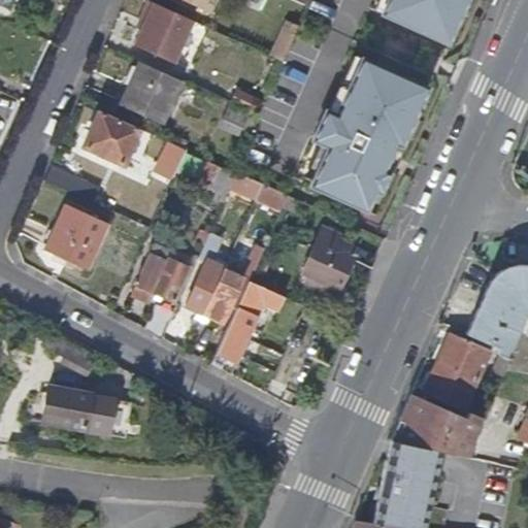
[(180,0),(207,12),(213,0),(180,0)]
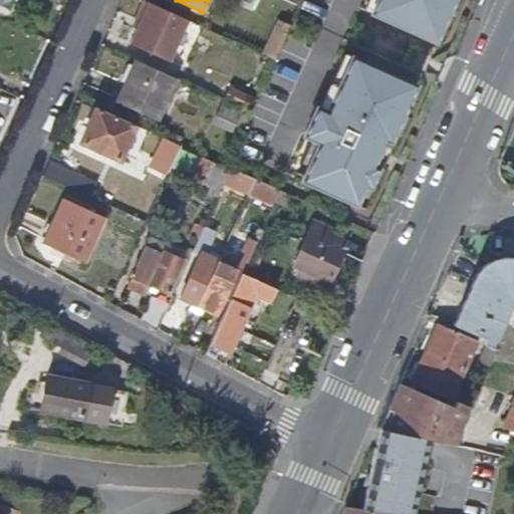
[(276,50),(294,11),(268,0),(246,0),(244,7),(278,22),(267,46),(276,50)]
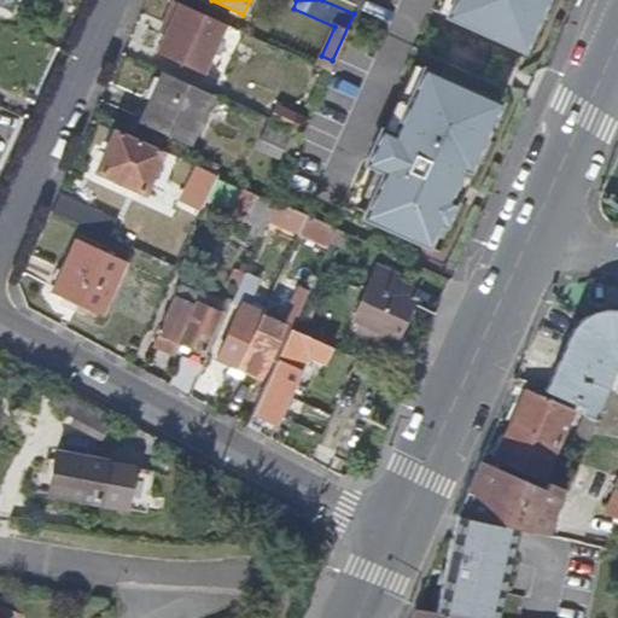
[(456,0),(450,15),(522,46),(537,10),(544,13),(549,0),(456,0)]
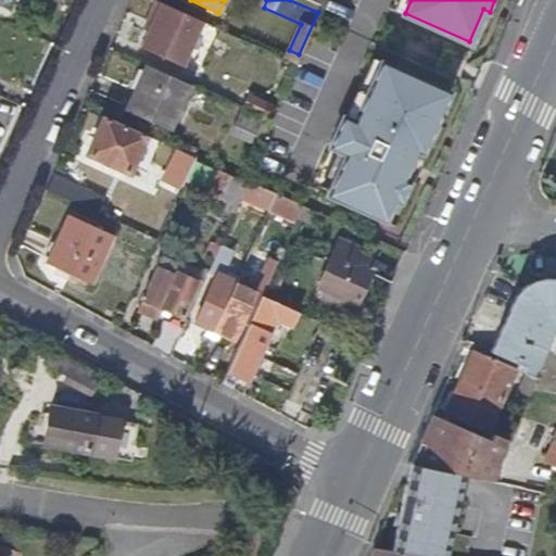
[(180,67),(202,22),(155,1),(147,17),(152,21),(140,48),(180,67)]
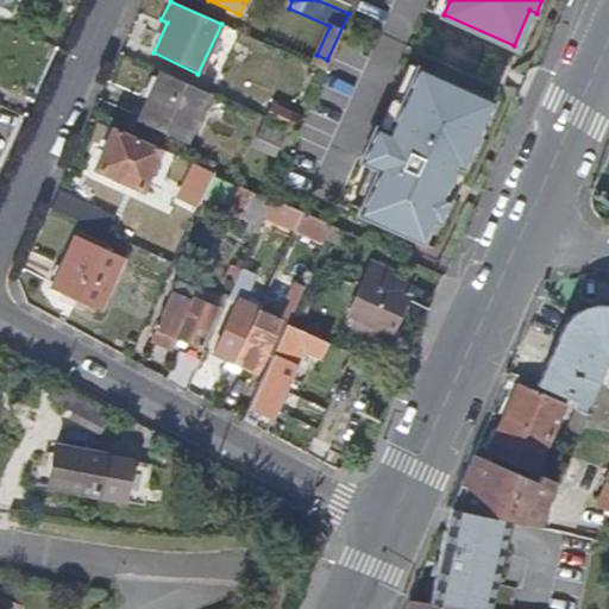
[(186,146),(208,95),(162,74),(138,125),(186,146)]
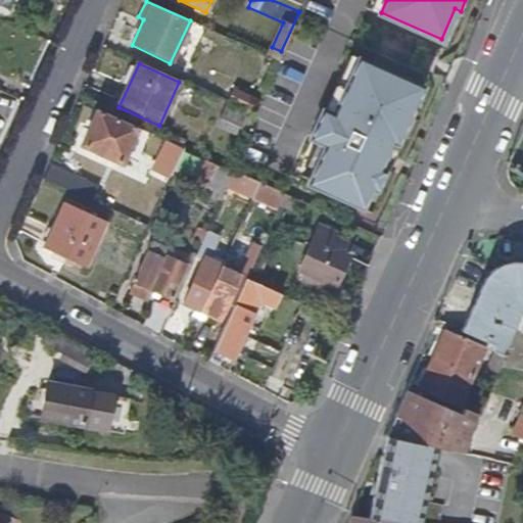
[(360,63),(334,120),(323,114),(312,138),(328,146),(311,183),(362,206),(371,186),(375,188),(398,139),(403,141),(412,124),(406,121),(419,91),(360,63)]
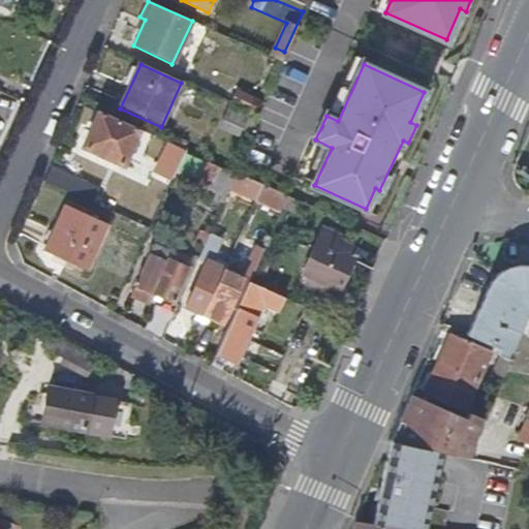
[(123,165),(139,129),(98,112),(82,148),(123,165)]
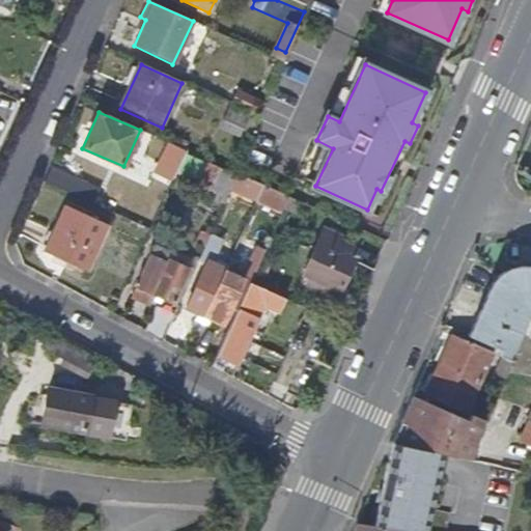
[(175,174),(187,150),(175,145),(164,169),(175,174)]
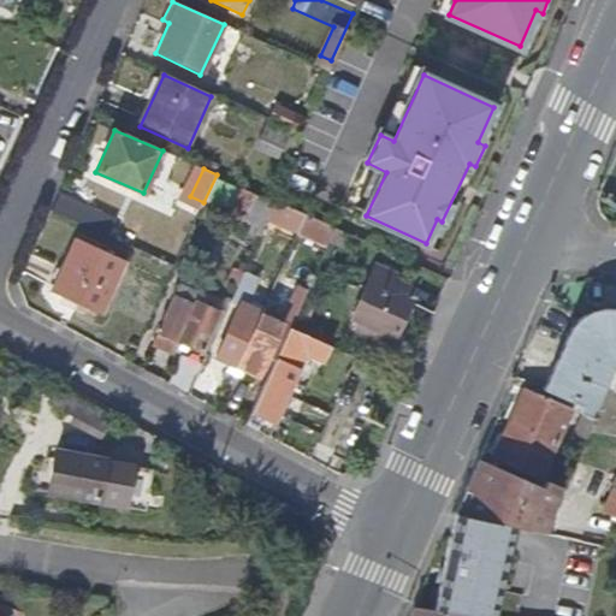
[(268,195),(274,182),(258,173),(252,188),(268,195)]
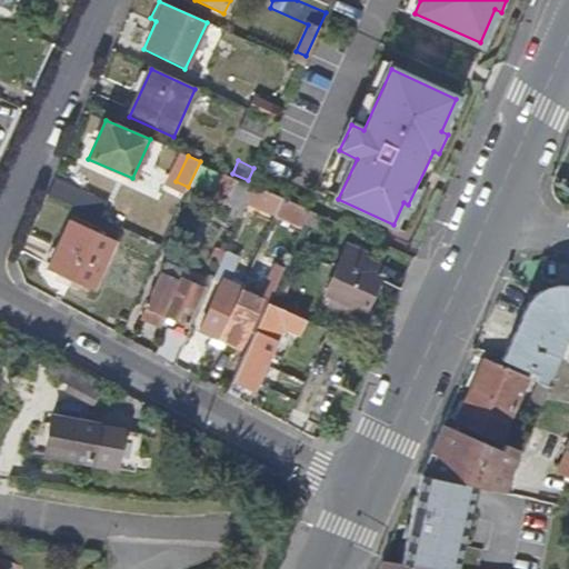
[(226,196),(233,181),(222,176),(216,191),(226,196)]
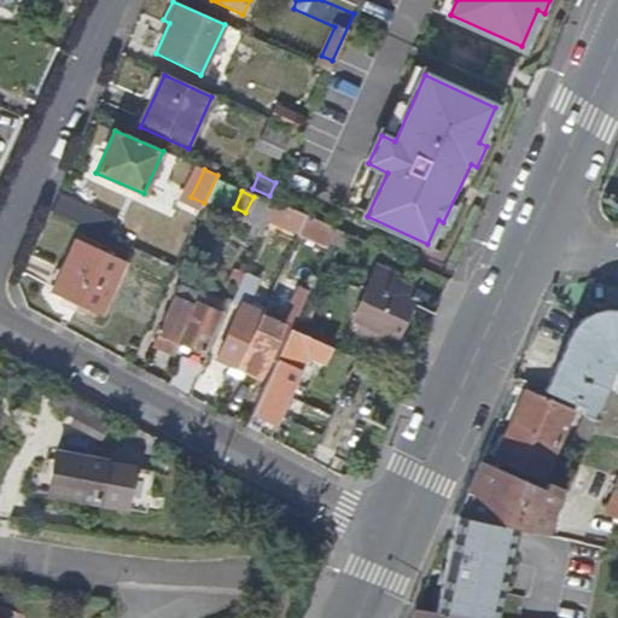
[(91,231),(99,213),(59,194),(51,213),(91,231)]
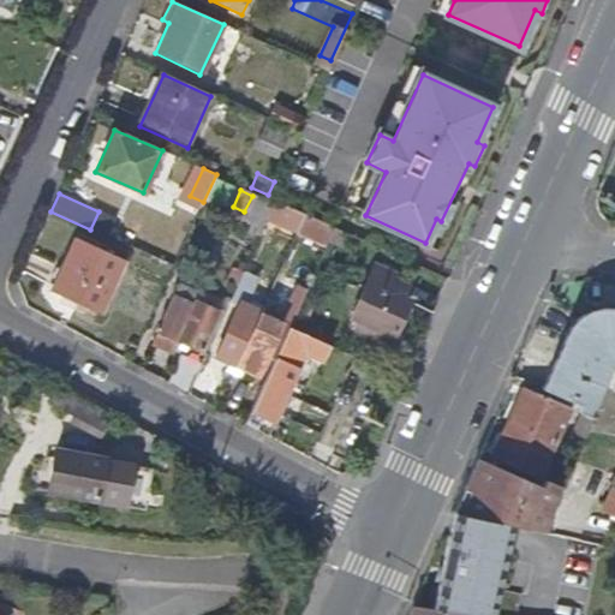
[(296,233),(304,214),(275,202),(268,220),(296,233)]
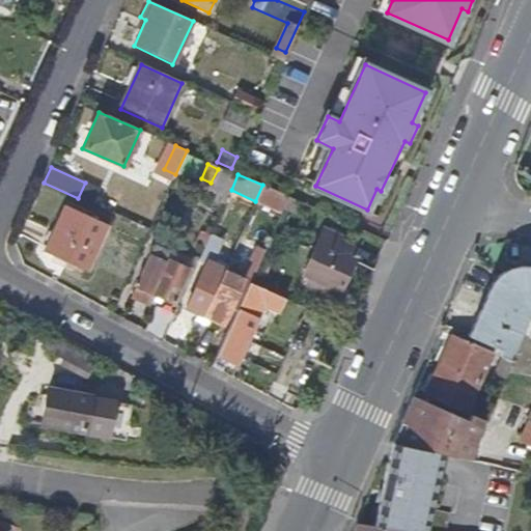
[(281,213),(289,197),(262,185),(255,201),(281,213)]
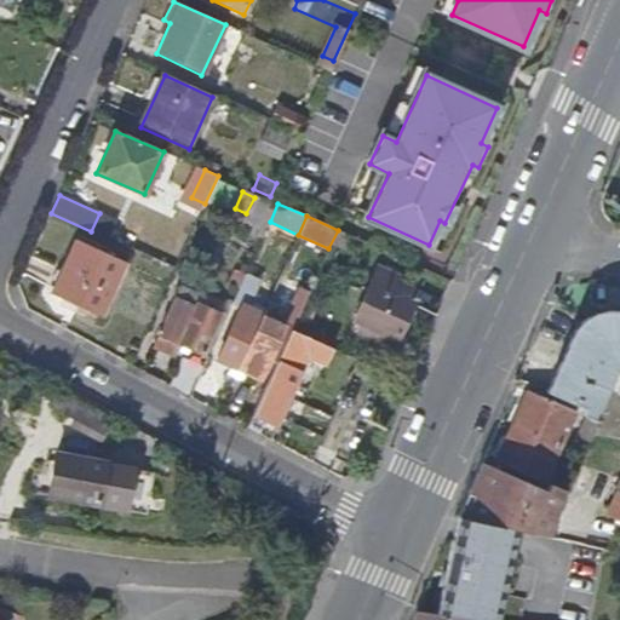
[(101,316),(126,263),(79,241),(53,294),(101,316)]
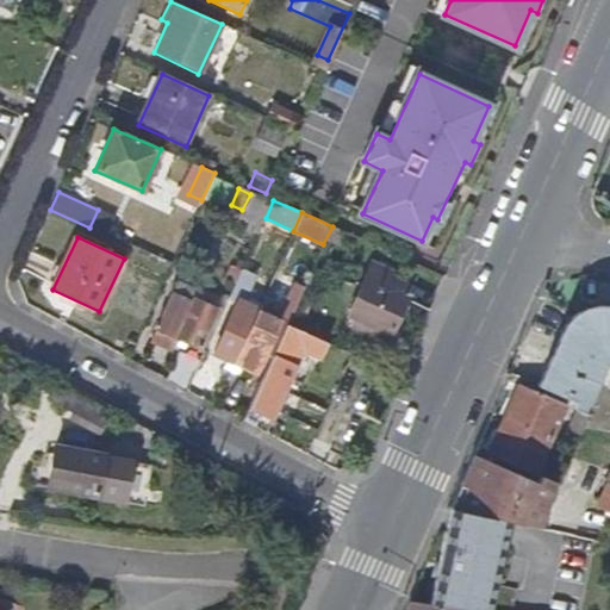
[(388,334),(404,299),(399,296),(406,279),(372,263),(349,316),(388,334)]
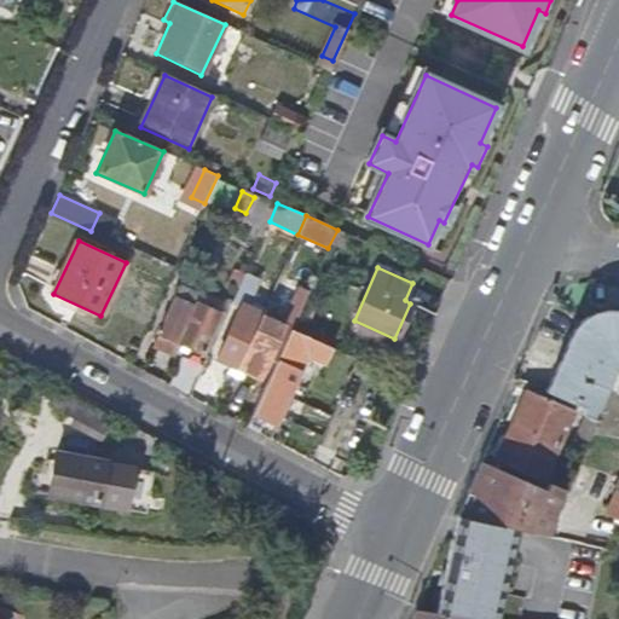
[(300,311),(308,291),(299,288),(291,307),(300,311)]
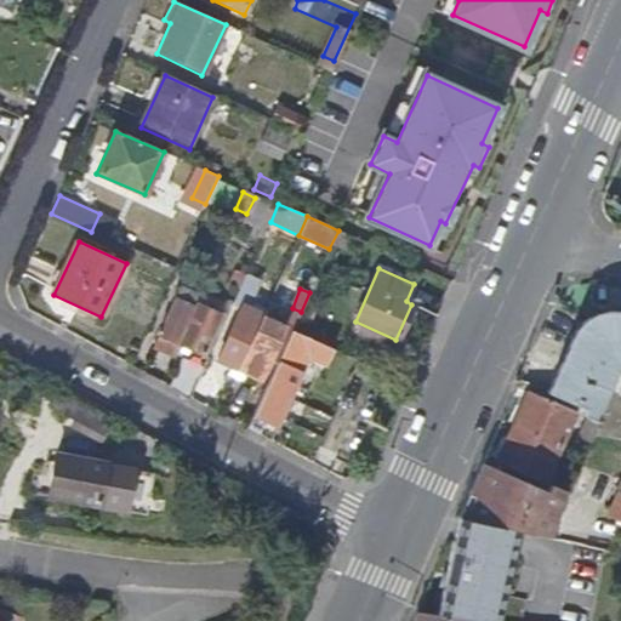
[(203,355),(221,315),(195,305),(193,308),(176,301),(160,336),(203,355)]
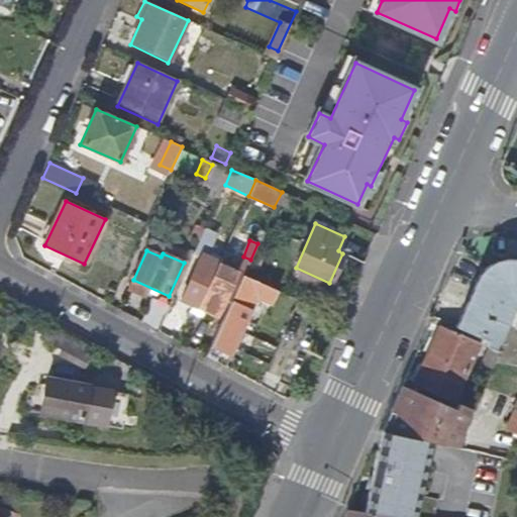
[(198,306),(218,263),(201,254),(181,298),(194,304),(198,306)]
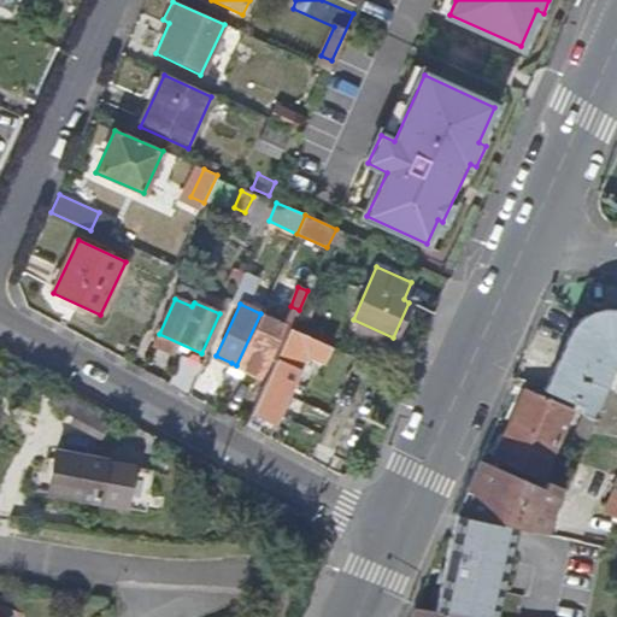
[(616,312),(610,312),(603,313),(594,315),(588,316),(582,319),(579,323),(574,329),(571,335),(557,366),(606,389),(616,365),(616,312)]
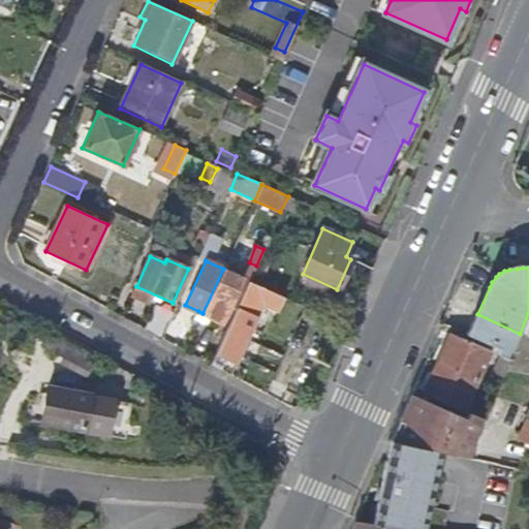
[(222,322),(243,277),(223,269),(203,313),(208,316),(222,322)]
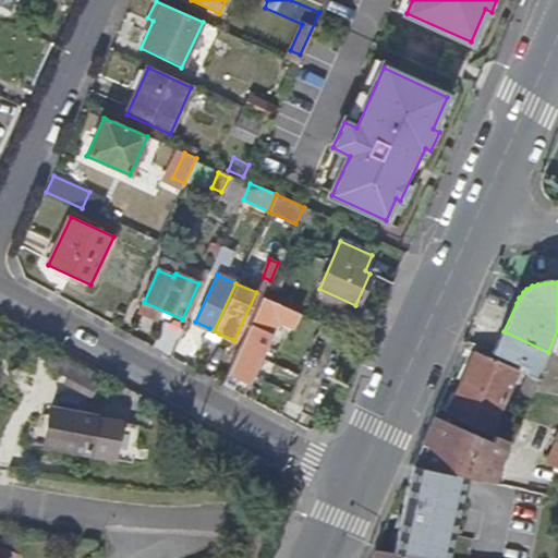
[(242,396),(276,322),(291,328),(298,314),(262,298),(221,385),(242,396)]
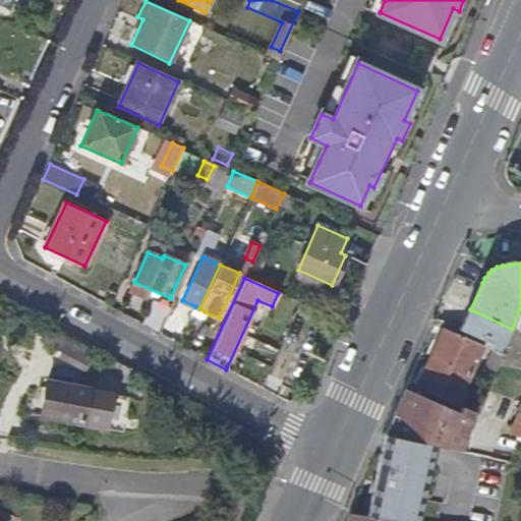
[(201,319),(205,311),(199,308),(196,316),(201,319)]
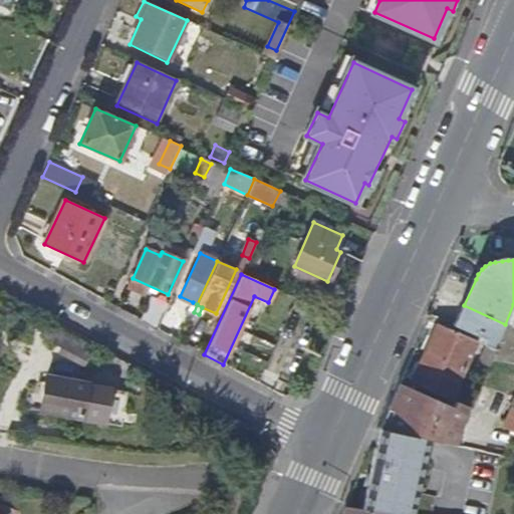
[(505,324),(464,305),(455,326),(486,340),(484,344),(494,349),(505,324)]
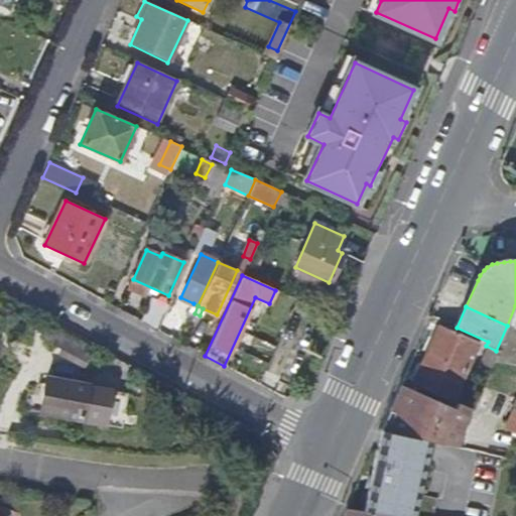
[(454,402),(480,344),(441,326),(414,384),(454,402)]
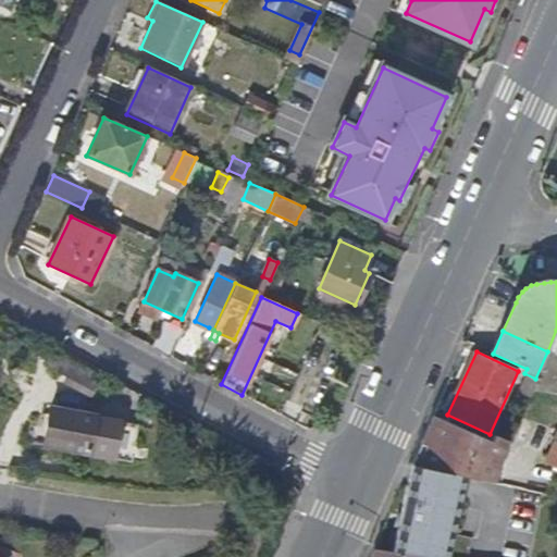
[(56,376),(87,393),(95,378),(63,360),(56,376)]
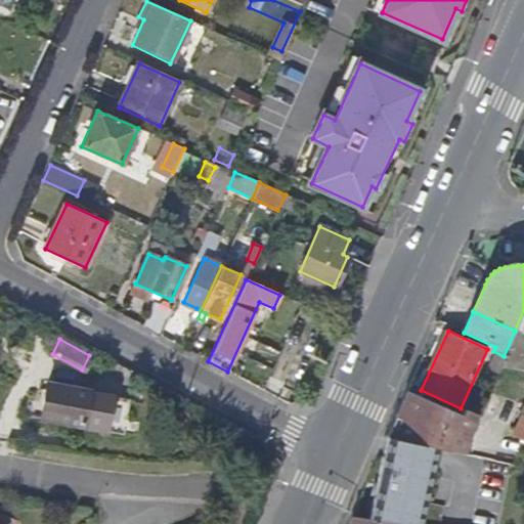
[(78,426),(84,390),(41,383),(38,403),(23,400),(19,416),(78,426)]
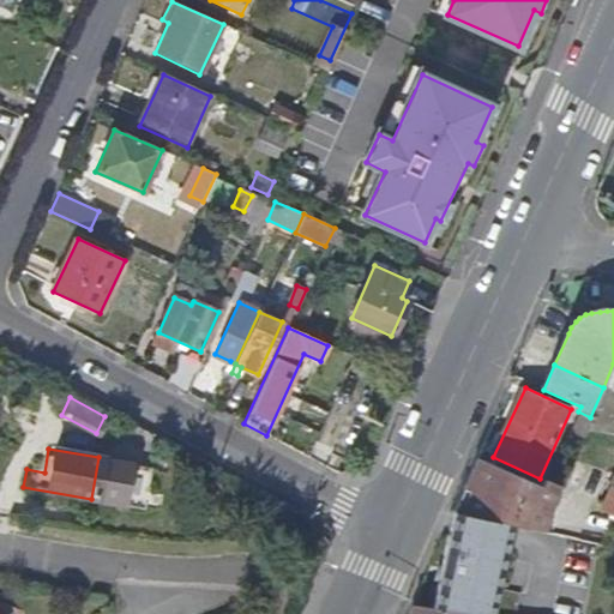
[(551,510),(558,487),(545,481),(542,487),(479,458),(470,479),(464,491),(551,510)]
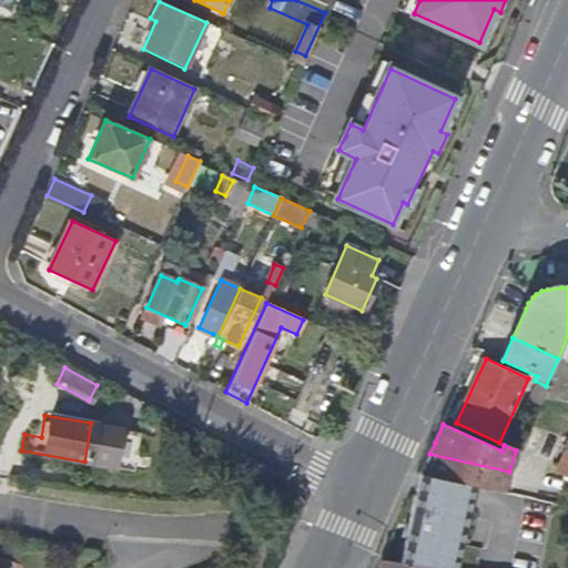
[(567,447),(558,470),(567,475),(567,447)]
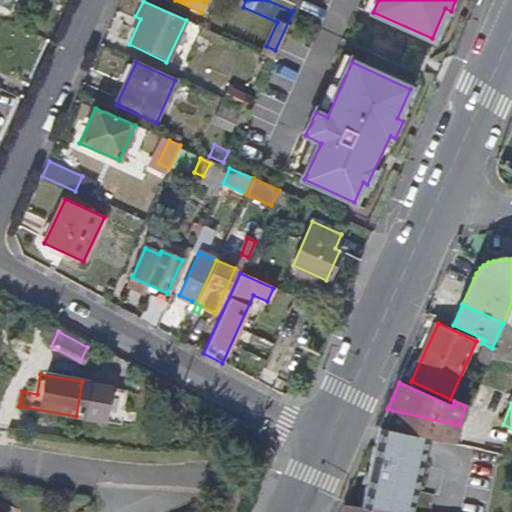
[(452,443),(459,425),(387,409),(379,427),(452,443)]
